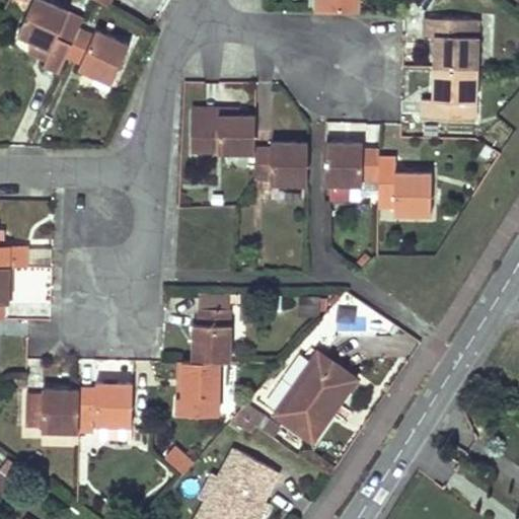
[(45,66),(59,73),(66,57),(79,27),(83,18),(43,0),(33,0),(18,35),(33,43),(51,51),(48,59),(45,66)]
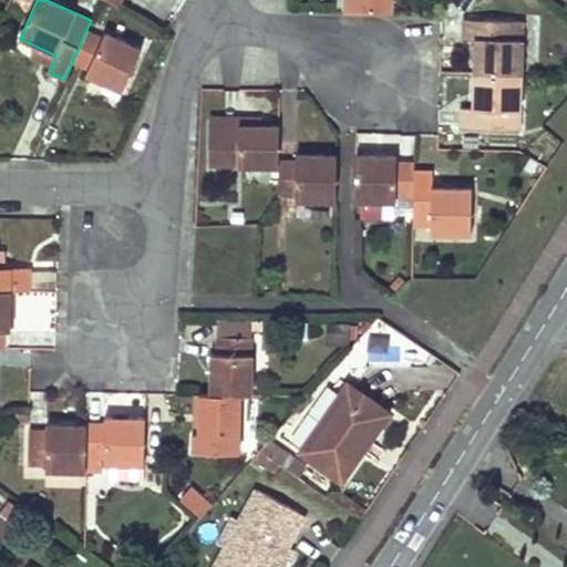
[(344,0),(344,12),(392,12),(391,0),(344,0)]
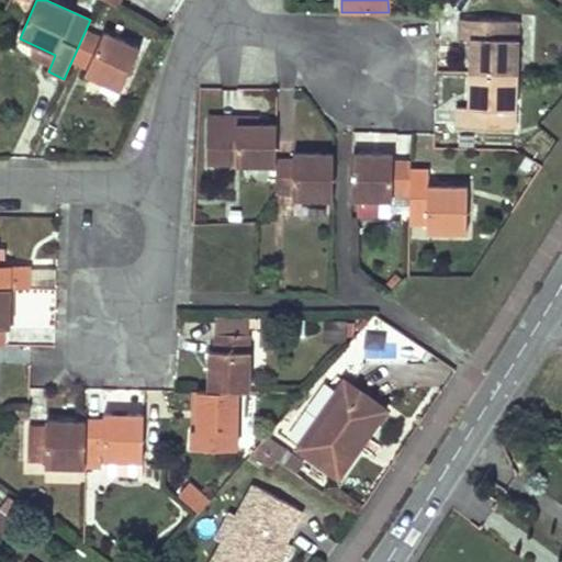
[(470,70),(470,74),(516,75),(517,22),(460,21),(459,38),(470,40),(470,70)]
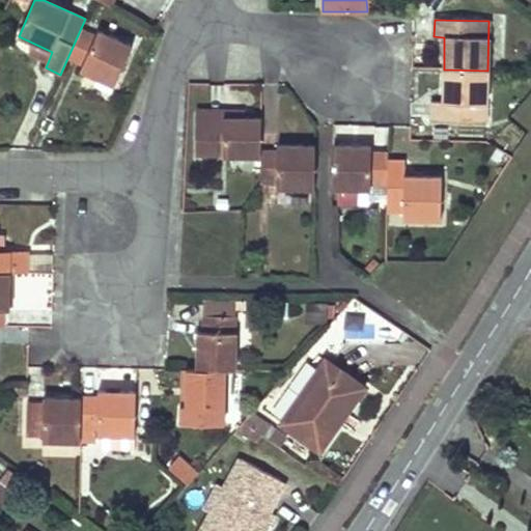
[(81,28),(67,58),(84,65),(81,71),(114,86),(132,47),(99,31),(96,35),(81,28)]
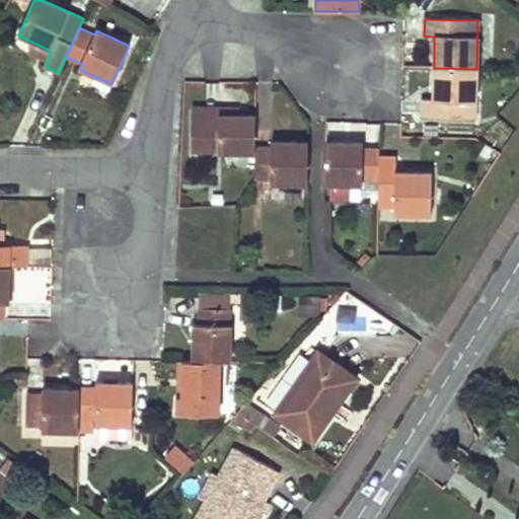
[(30,51),(48,59),(51,51),(33,43),(30,51)]
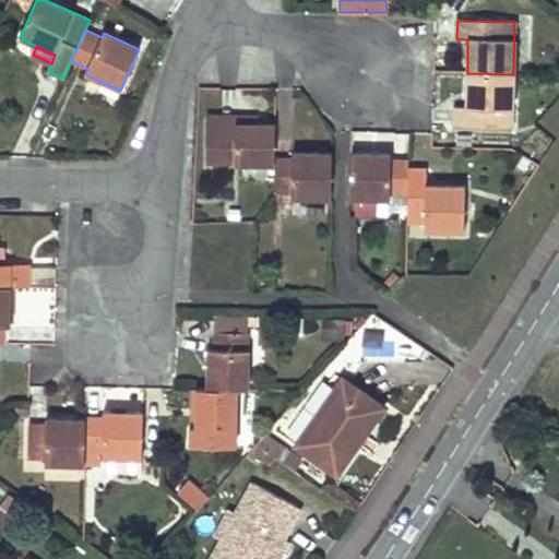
[(513,74),(467,73),(467,79),(466,107),(454,107),(454,127),(512,128),(513,74)]
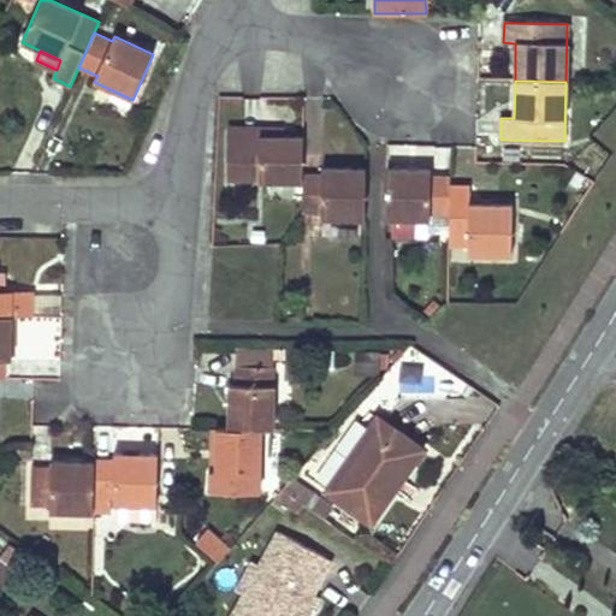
[(227,129),(227,143),(259,143),(259,136),(278,137),(278,130),(227,129)]
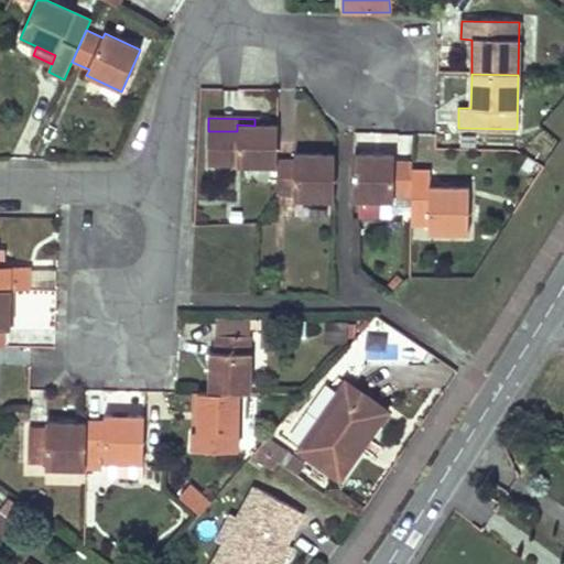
[(236,166),(277,166),(277,161),(277,126),(255,126),(237,125),(237,131),(208,131),(207,164),(216,165),(235,164),(236,166)]
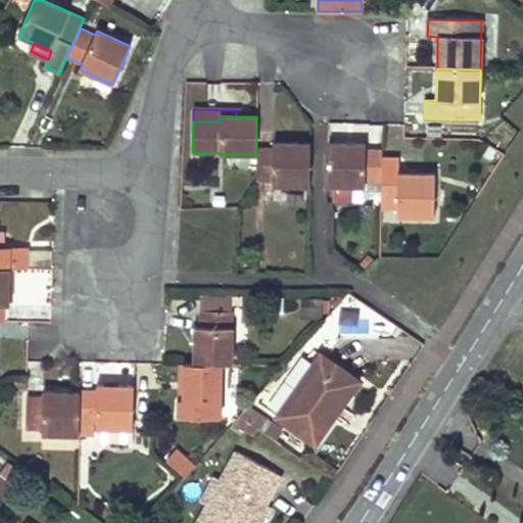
[(308,185),(310,144),(296,144),(273,144),(273,149),(256,149),(256,154),(256,180),(272,180),(272,185),(308,185)]
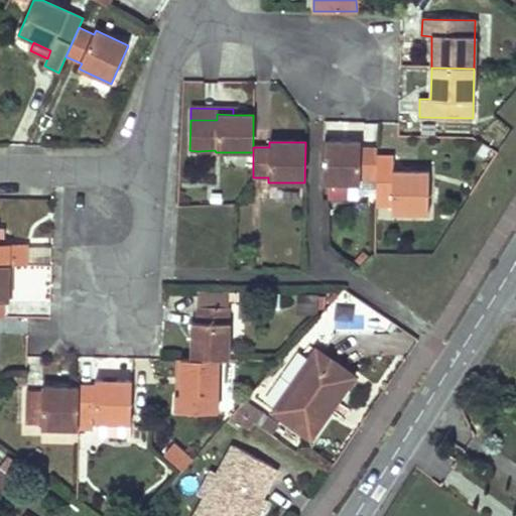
[(360,143),(324,143),(323,183),(360,183),(360,179),(375,179),(376,156),(376,148),(360,148),(360,143)]
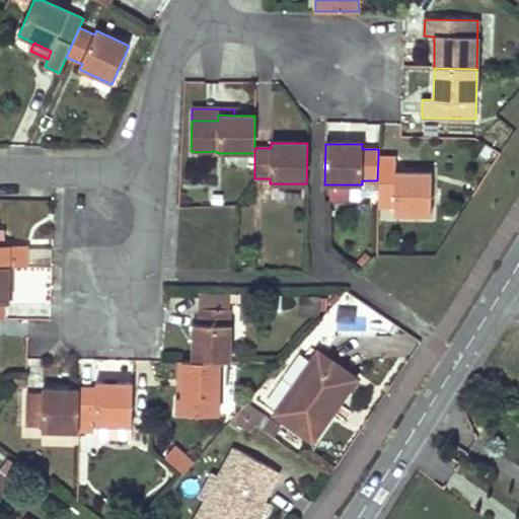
[(253,167),(253,154),(223,154),(223,167),(253,167)]
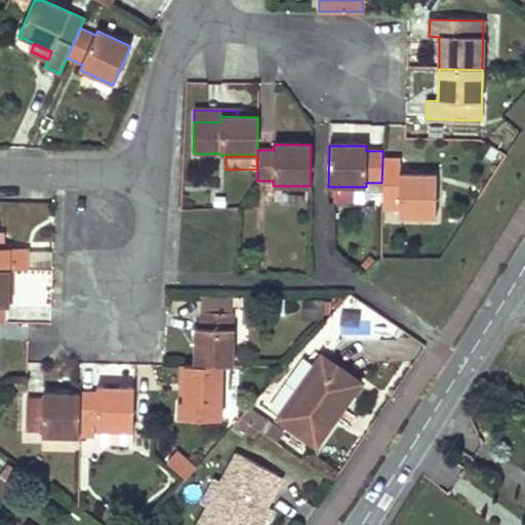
[(436,217),(436,176),(399,175),(400,159),(382,159),(381,183),(382,209),(398,210),(399,217),(436,217)]
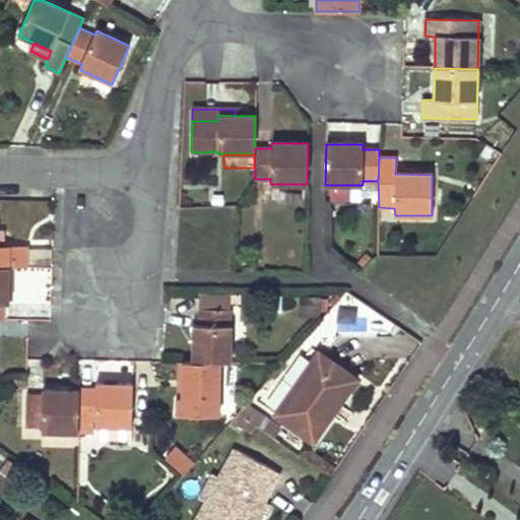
[(0,266),(11,267),(27,267),(27,249),(0,247),(0,266)]
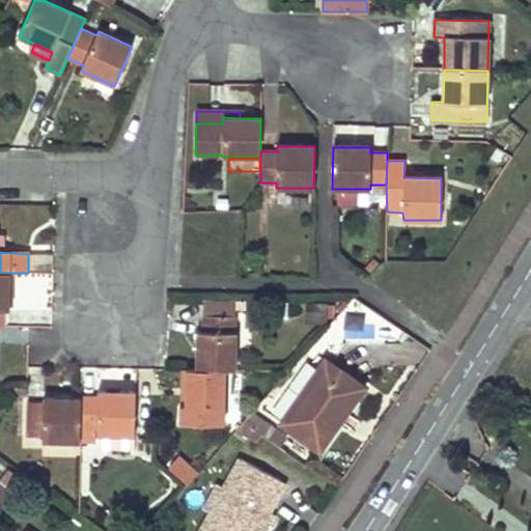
[(53,255),(28,254),(28,273),(53,273),(53,255)]
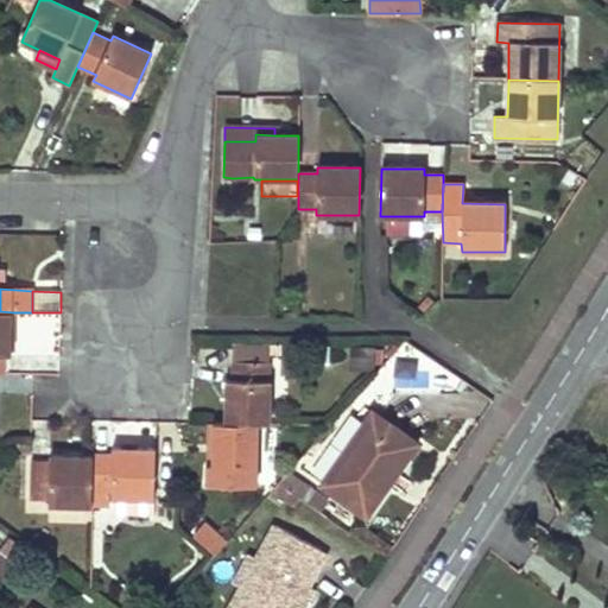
[(0,374),(5,374),(6,355),(12,355),(13,312),(0,311),(0,374)]
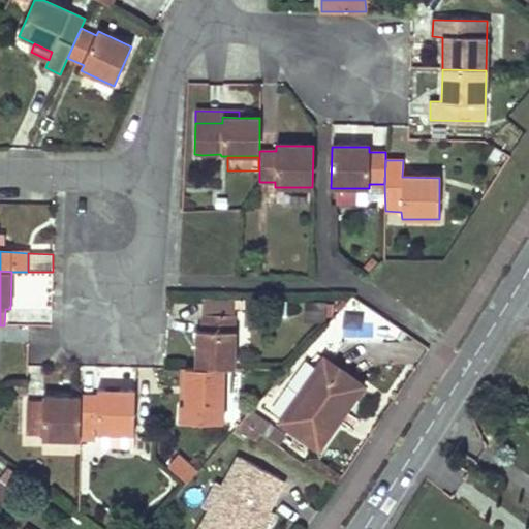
[(170,303),(170,328),(201,328),(200,302),(170,303)]
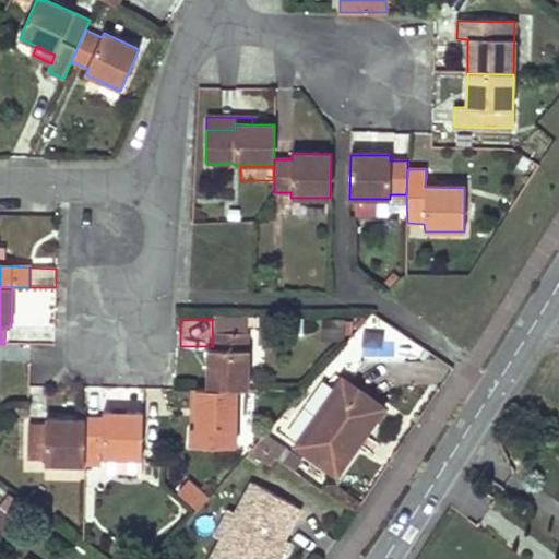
[(214,320),(214,333),(248,333),(248,320),(214,320)]
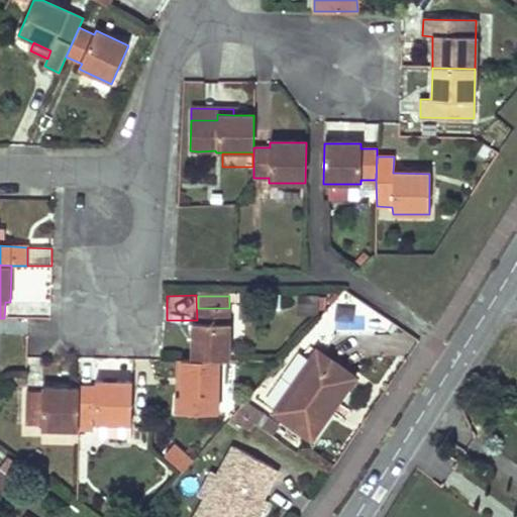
[(318,296),(300,296),(300,312),(319,312),(318,296)]
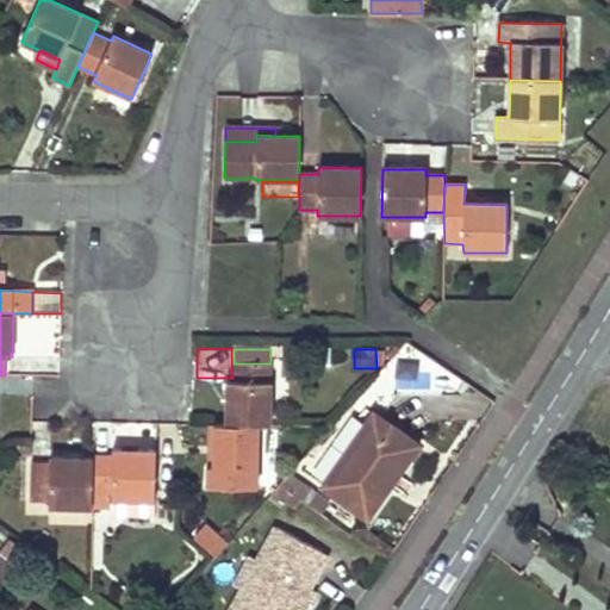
[(226,381),(225,425),(260,425),(271,425),(271,384),(269,380),(271,363),(234,363),(232,381),(226,381)]
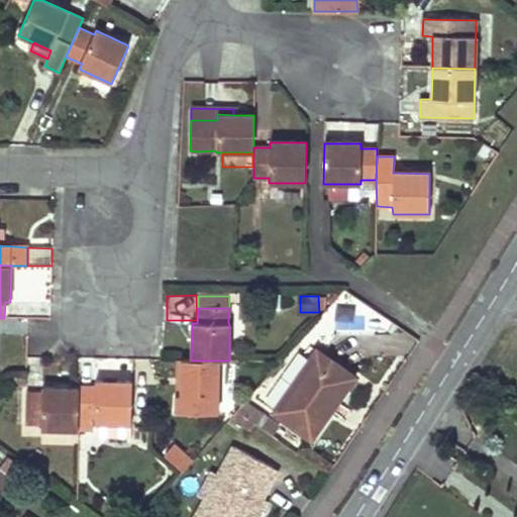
[(275,411),(312,437),(353,378),(316,352),(275,411)]
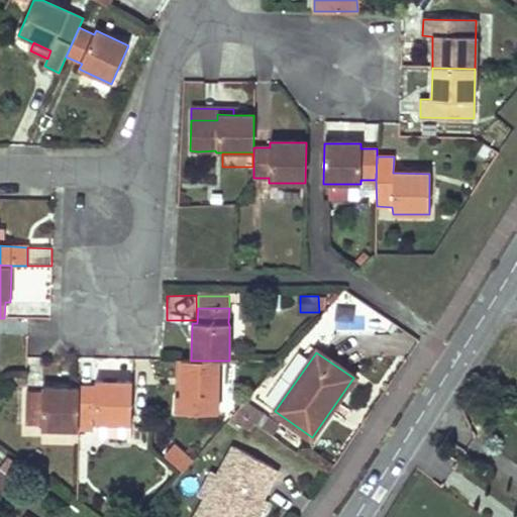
[(191,360),(183,360),(182,395),(176,396),(175,412),(217,413),(217,399),(219,396),(220,376),(220,360),(191,360)]
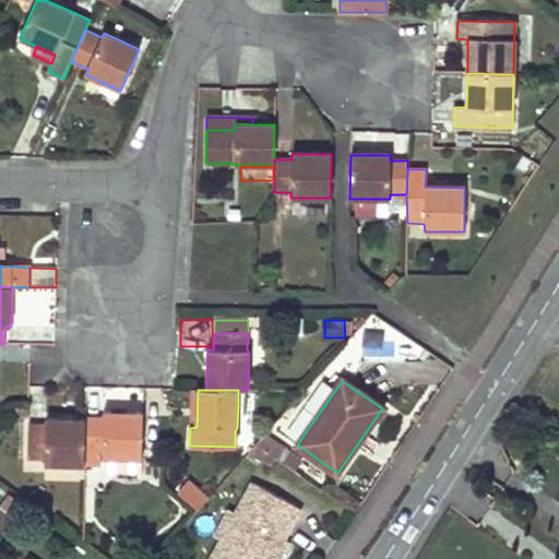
[(91,418),(86,418),(85,420),(85,465),(103,465),(102,474),(142,475),(142,460),(143,414),(104,414),(104,418),(91,418)]
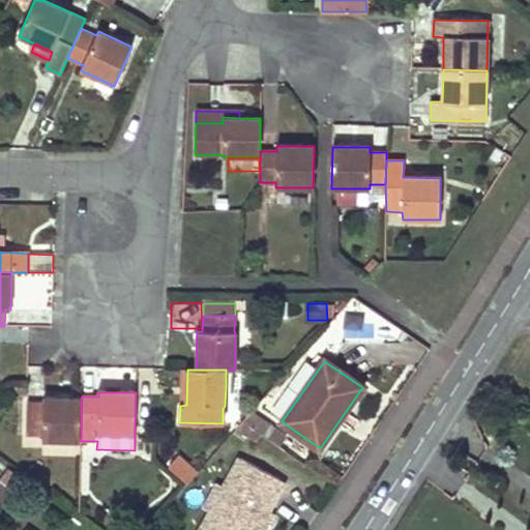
[(81,441),(81,399),(74,399),(43,398),(43,403),(28,402),(27,435),(42,436),(42,441),(81,441)]
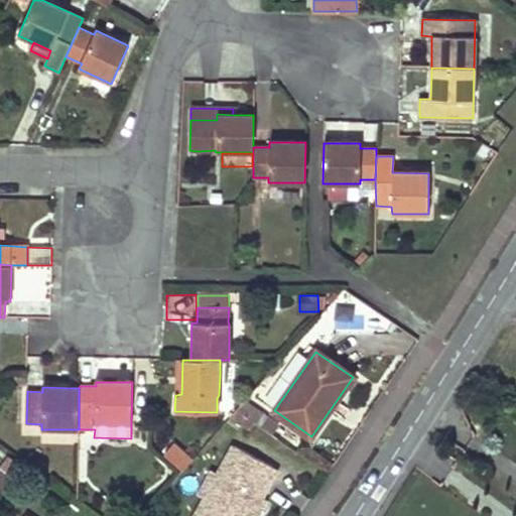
[(173,445),(165,456),(183,472),(191,462),(173,445)]
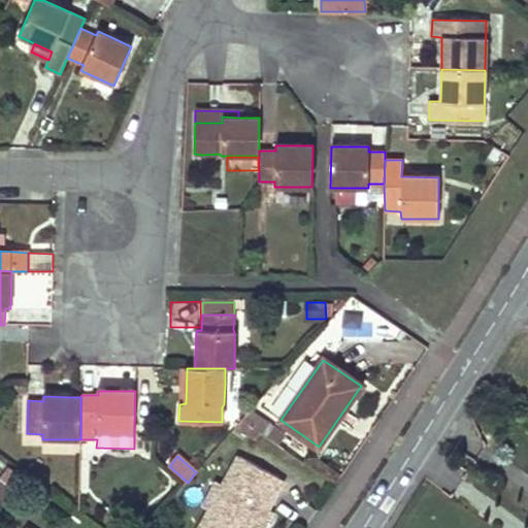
[(201,527),(255,527),(265,509),(279,481),(238,459),(223,487),(210,510),(201,527)]
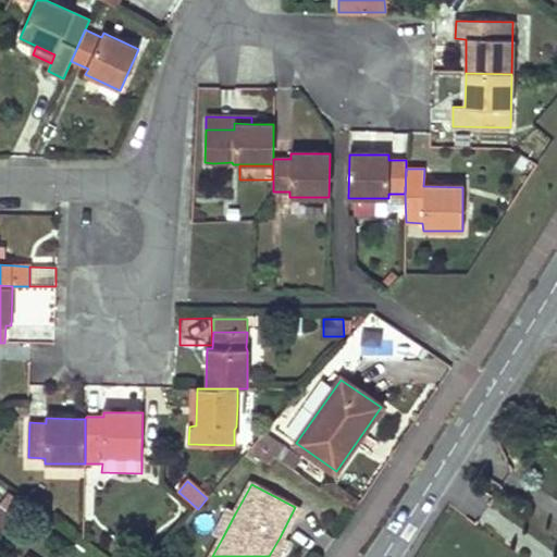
[(214,534),(222,539),(235,514),(227,510),(214,534)]
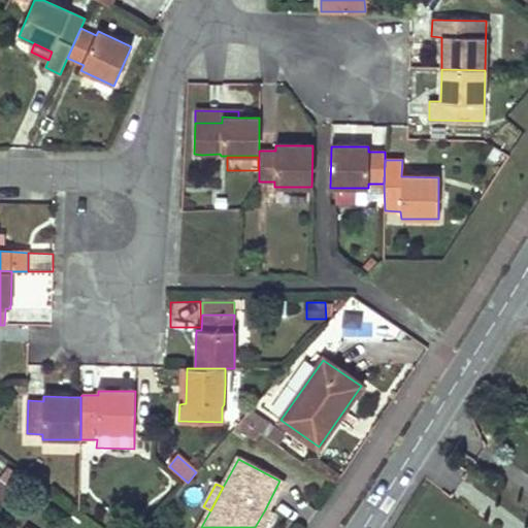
[(265,509),(255,527),(263,527),(271,514),(265,509)]
